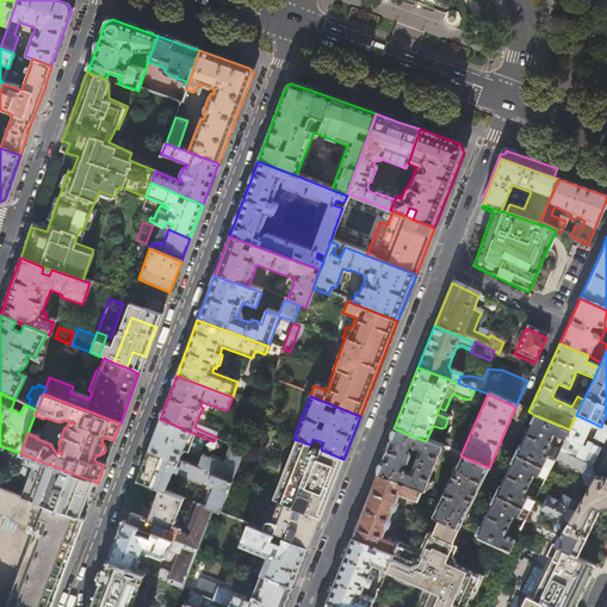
[(569,429),(534,415),(506,475),(475,537),(508,552),(513,543),(501,537),(512,515),(524,521),(526,515),(532,502),(521,497),(532,476),(543,481),(552,463),(542,457),(551,435),(563,440),(569,429)]
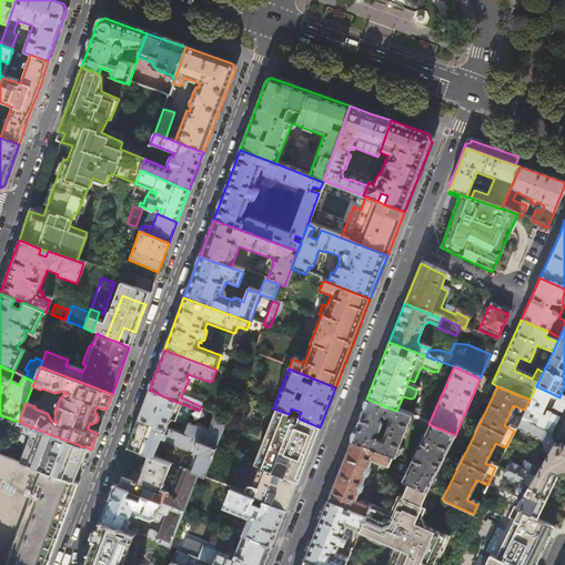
[(518,421),(550,436),(557,420),(545,414),(543,419),(540,416),(544,407),(551,393),(536,386),(530,400),(524,410),(521,416),(518,421)]
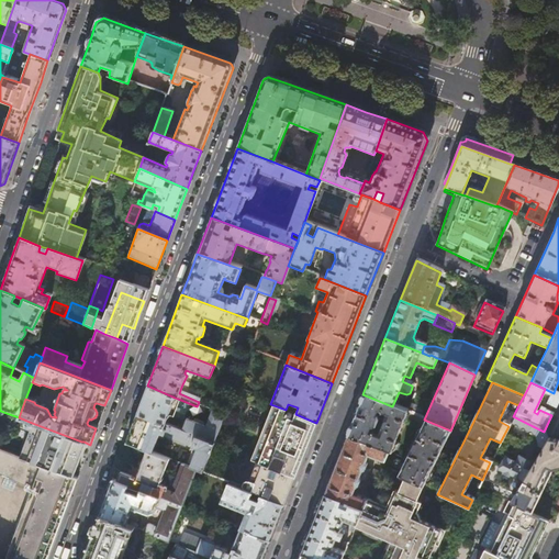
[(147,386),(136,415),(212,446),(223,417),(197,406),(178,399),(170,418),(167,417),(175,398),(147,386)]
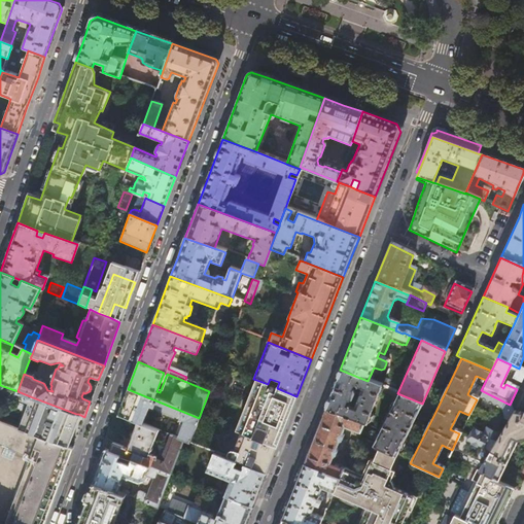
[(523,371),(519,369),(517,368),(511,380),(519,385),(523,375),(523,371)]
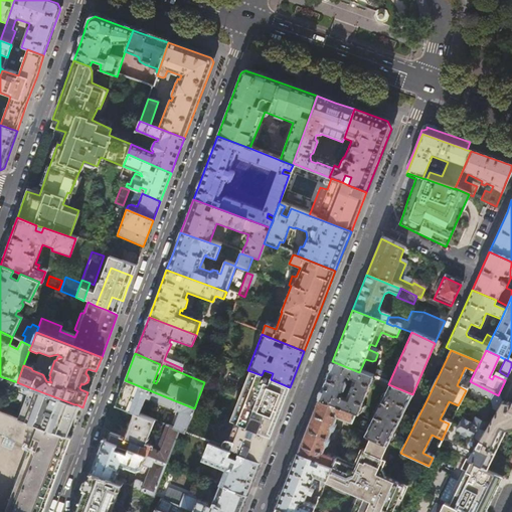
[(359,372),(332,361),(329,370),(317,399),(354,415),(357,416),(358,415),(360,414),(361,414),(363,409),(362,405),(362,404),(361,404),(372,378),(371,377),(359,372)]
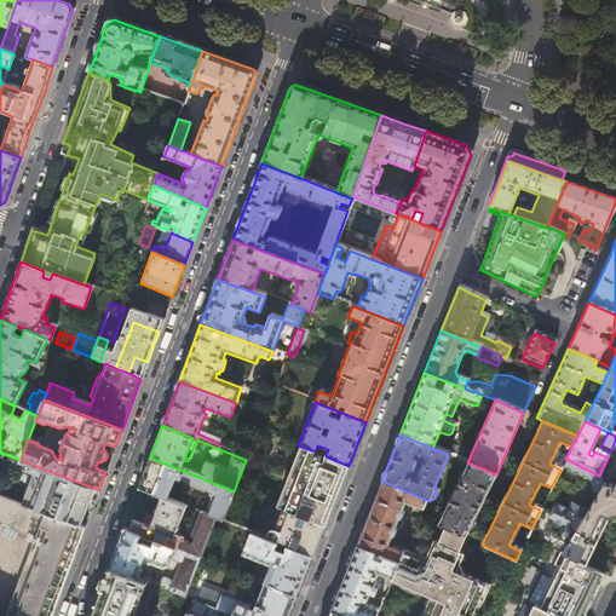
[(281,510),(324,527),(335,500),(349,466),(326,456),(315,452),(301,447),(277,508),(281,510)]
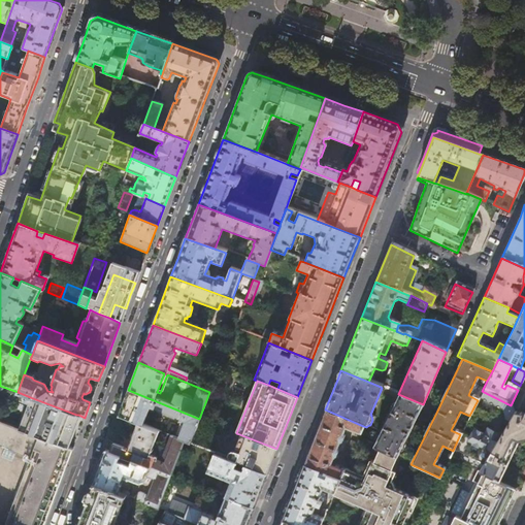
[(381,387),(382,388),(393,392),(395,389),(393,386),(383,382),(381,387)]
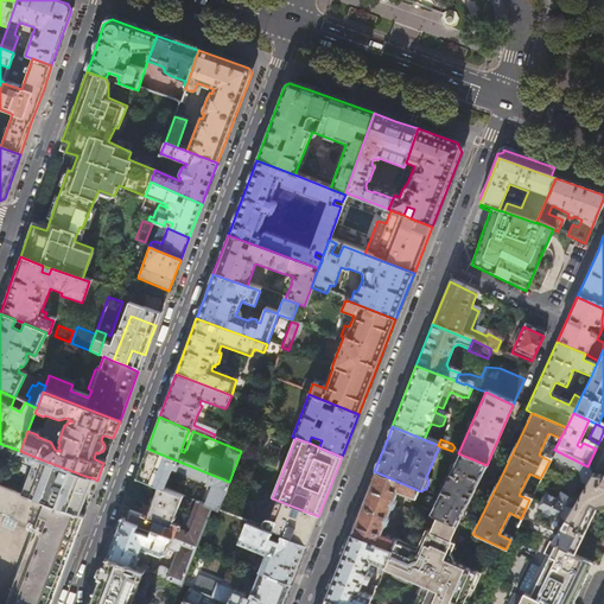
[(147,449),(134,481),(157,489),(163,491),(169,475),(205,489),(199,506),(209,509),(217,513),(229,482),(147,449)]
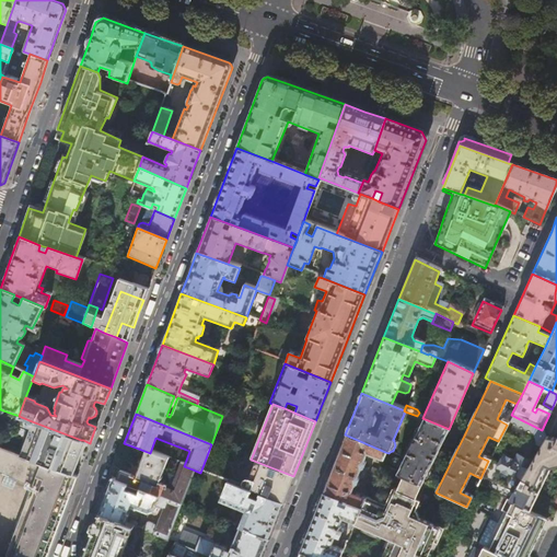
[(543,433),(542,430),(511,415),(511,416),(507,424),(531,436),(533,447),(538,449),(544,439),(543,433)]
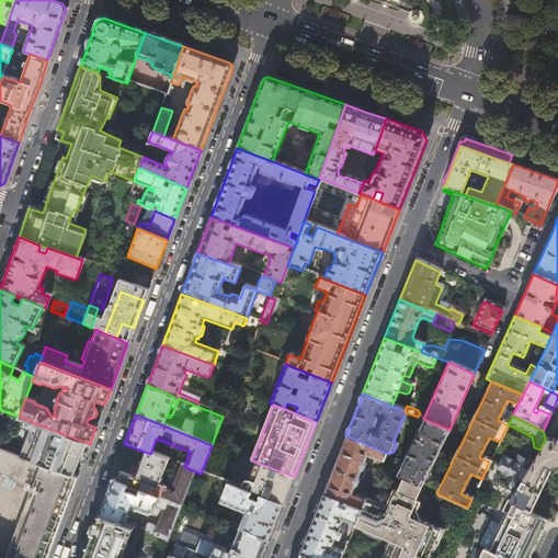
[(421,487),(450,430),(423,419),(396,475),(402,478),(421,487)]
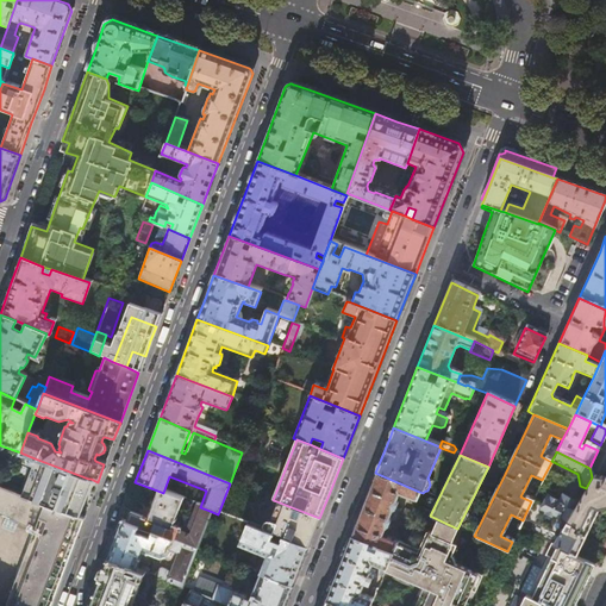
[(24,499),(75,518),(80,507),(86,491),(91,479),(88,479),(35,458),(19,498),(24,499)]
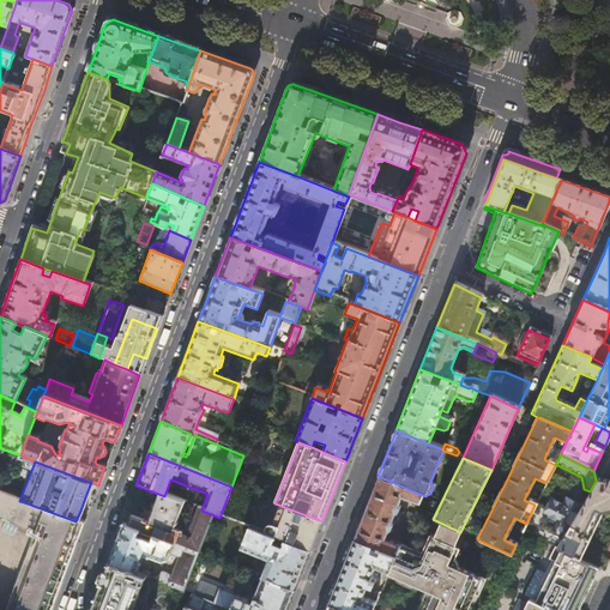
[(352,542),(394,557),(399,547),(384,541),(387,533),(390,531),(392,526),(396,527),(399,515),(397,514),(398,511),(398,507),(397,507),(400,499),(417,506),(422,495),(378,476),(352,542)]
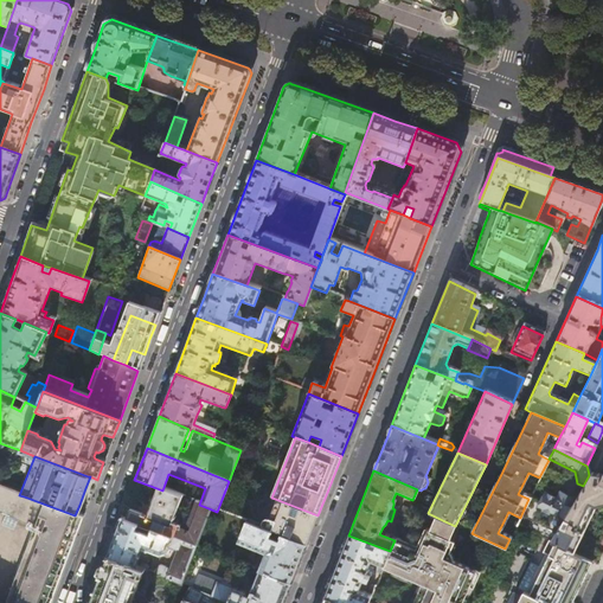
[(602,505),(602,474),(602,478),(596,476),(589,475),(583,486),(573,502),(550,544),(571,555),(595,507),(602,505)]
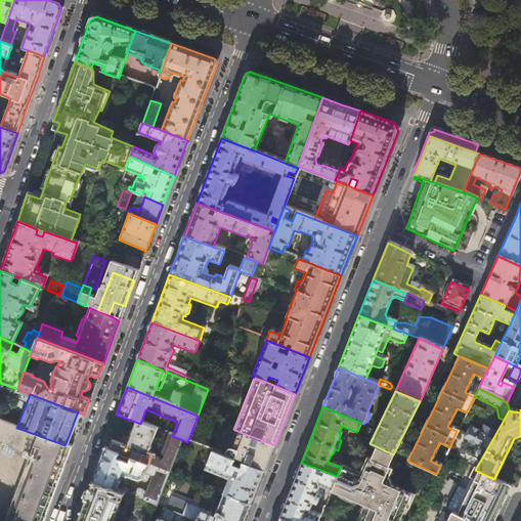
[(71,448),(71,447),(64,445),(20,429),(16,428),(0,421),(0,520),(42,520),(44,517),(50,502),(56,485),(62,469),(70,448),(71,448)]
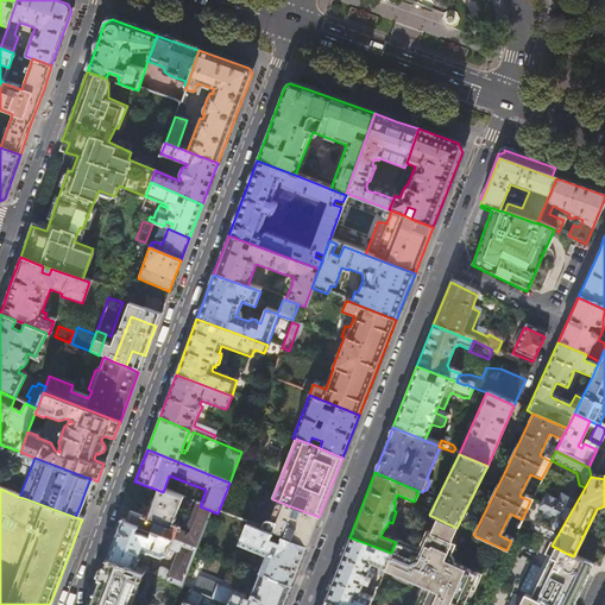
[(125,512),(123,521),(138,527),(151,531),(155,533),(157,527),(162,528),(159,535),(170,539),(172,531),(169,530),(181,499),(163,492),(157,490),(152,505),(146,521),(125,512)]
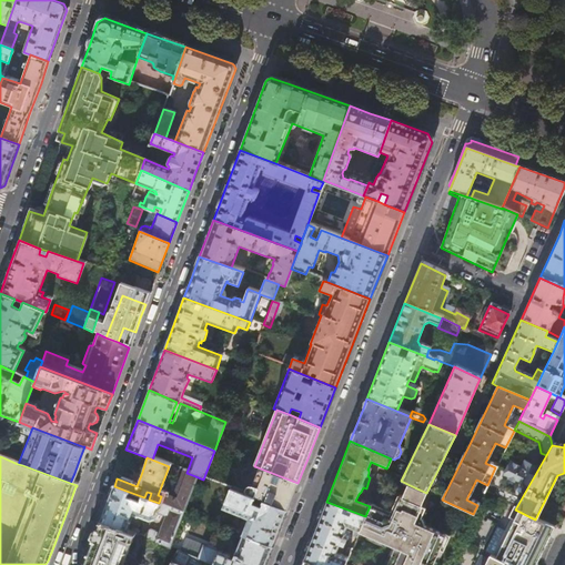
[(494,488),(491,497),(512,508),(515,510),(537,471),(522,463),(520,470),(506,464),(503,471),(495,467),(490,480),(487,485),(494,488)]
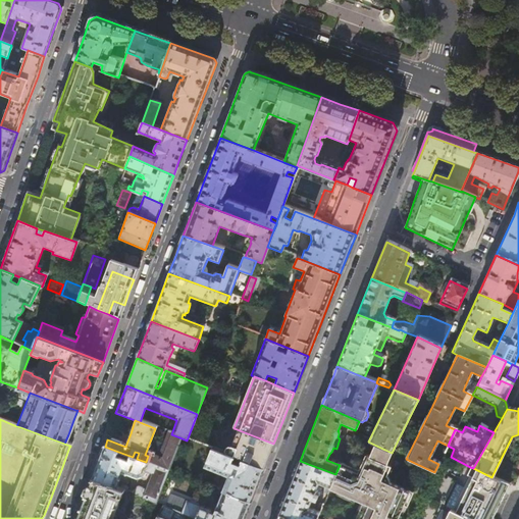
[(241,462),(263,470),(273,444),(237,429),(226,456),(234,459),(241,462)]
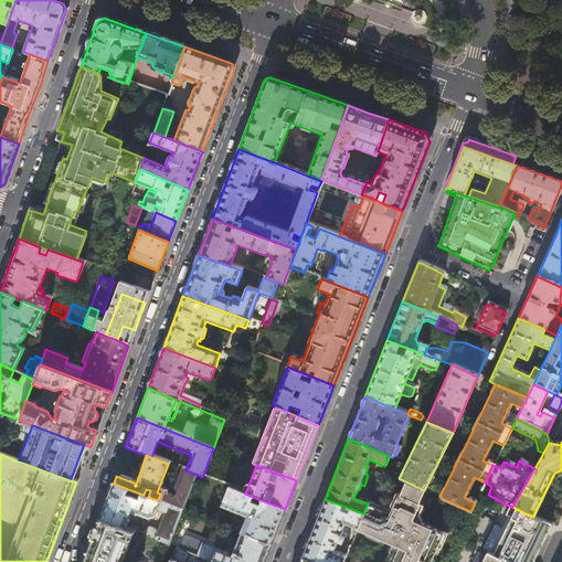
[(167,505),(181,510),(183,502),(194,474),(186,470),(181,468),(167,505)]
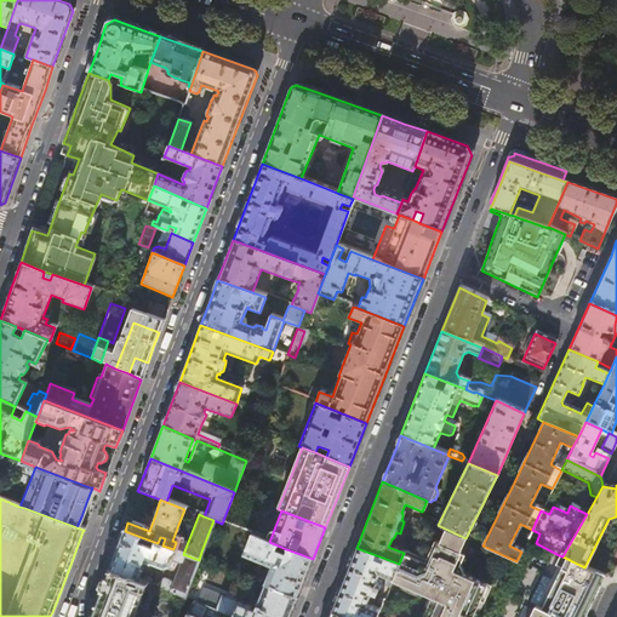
[(404,553),(399,564),(392,582),(430,599),(422,616),(472,616),(485,587),(486,586),(462,576),(462,573),(460,567),(455,565),(460,554),(458,554),(466,538),(445,529),(436,544),(433,543),(424,561),(404,553)]
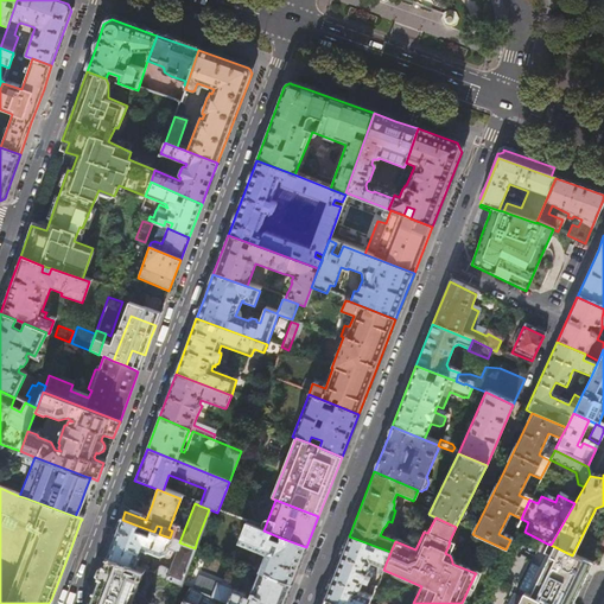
[(154,577),(166,582),(179,587),(195,548),(179,542),(170,538),(159,534),(154,532),(151,531),(148,536),(135,531),(138,526),(122,520),(120,519),(109,547),(106,558),(134,570),(140,555),(138,554),(139,551),(159,558),(164,555),(165,552),(175,555),(169,572),(159,568),(158,570),(154,577)]
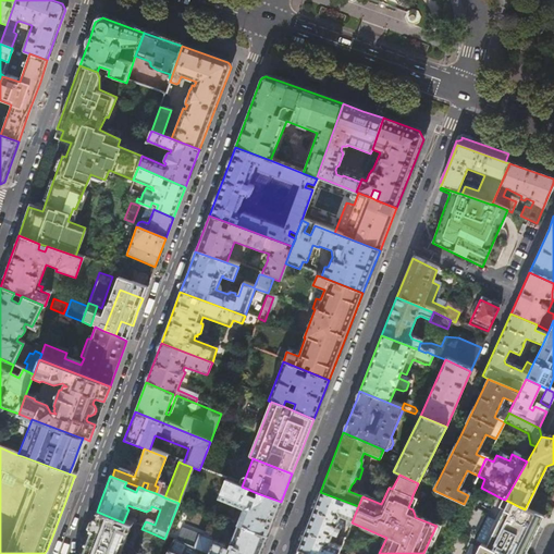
[(242,509),(236,525),(267,537),(281,502),(257,493),(255,499),(247,495),(249,490),(242,487),(224,480),(218,499),(218,500),(242,509)]
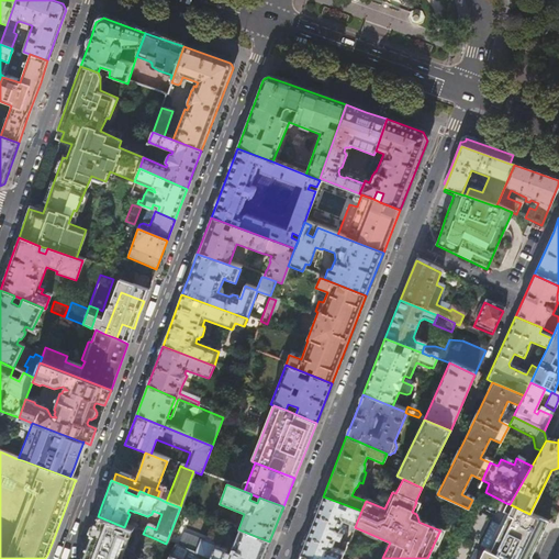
[(355,527),(361,511),(323,496),(299,555),(308,558),(341,558),(343,554),(335,550),(339,540),(343,534),(339,532),(341,527),(348,530),(350,525),(355,527)]
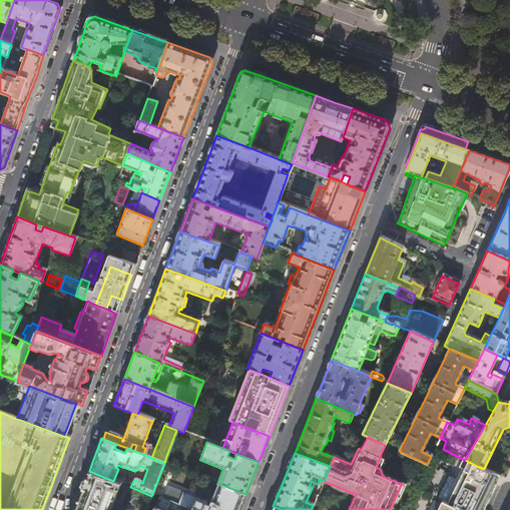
[(166,456),(164,463),(173,466),(175,462),(173,459),(166,456)]
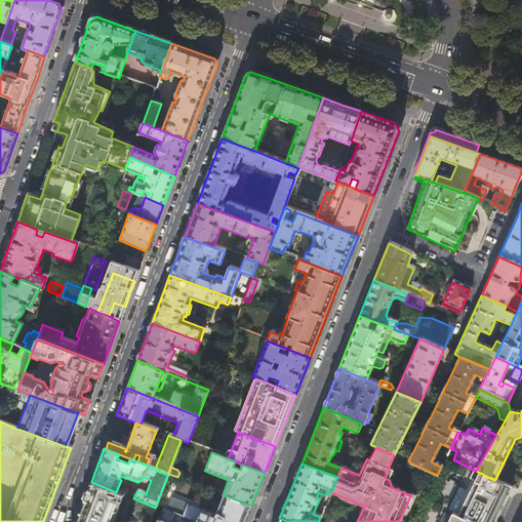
[(494,521),(499,512),(511,488),(494,480),(476,471),(473,470),(468,480),(473,482),(456,516),(451,514),(446,521),(494,521)]
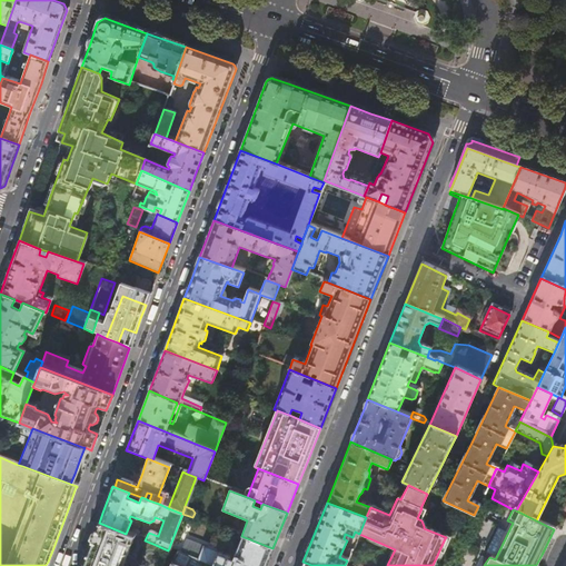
[(122,565),(133,536),(126,534),(99,523),(88,552),(81,565),(122,565)]
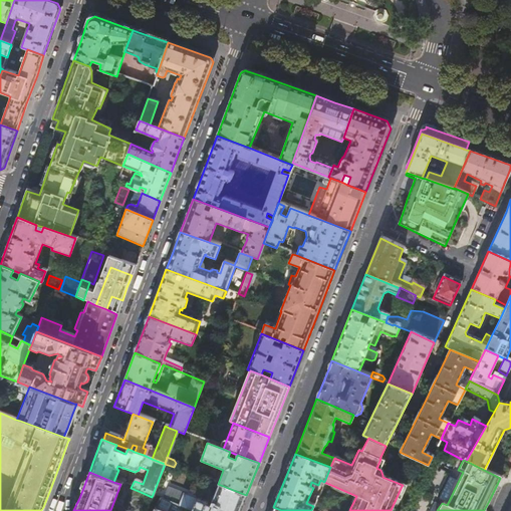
[(183,495),(178,507),(186,510),(239,510),(246,495),(218,484),(210,505),(183,495)]
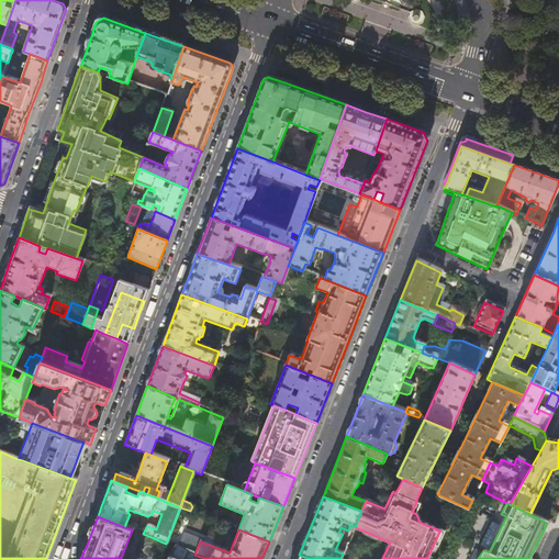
[(194,555),(175,547),(168,558),(203,558),(194,555)]
